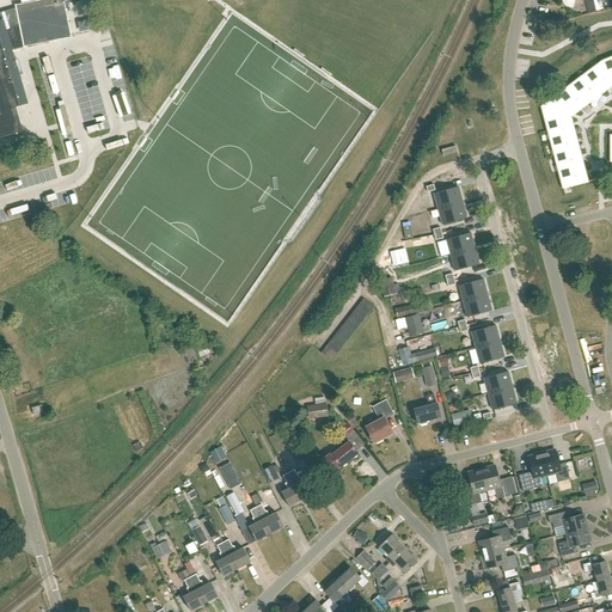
[(16,8),(0,13),(0,138),(23,132),(16,108),(28,104),(12,51),(23,48),(23,49),(60,41),(60,40),(72,37),(71,36),(65,5),(63,0),(40,0),(14,5),(16,8)]
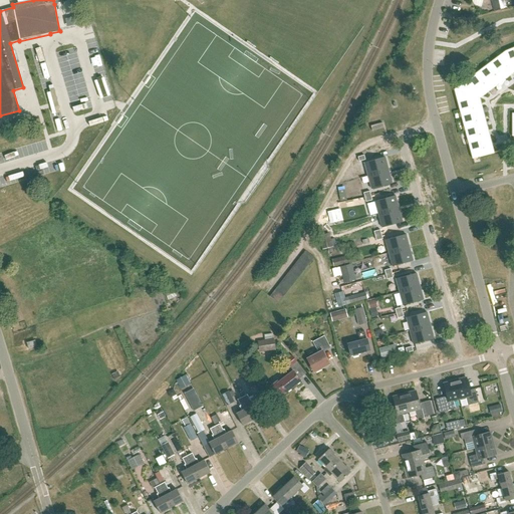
[(492,0),(495,10),(507,8),(504,0),(492,0)]
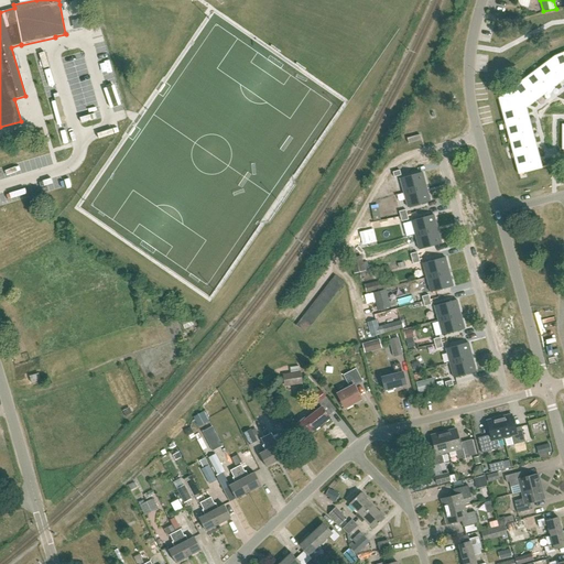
[(563,52),(554,56),(498,98),(518,174),(542,167),(542,166),(541,167),(539,159),(540,159),(539,152),(537,152),(534,143),(535,143),(534,138),(533,138),(531,129),(532,129),(530,122),(529,122),(527,115),(528,114),(527,108),(534,102),(534,101),(541,96),(542,97),(546,93),(546,91),(553,87),(554,88),(560,84),(559,83),(563,78),(563,52)]
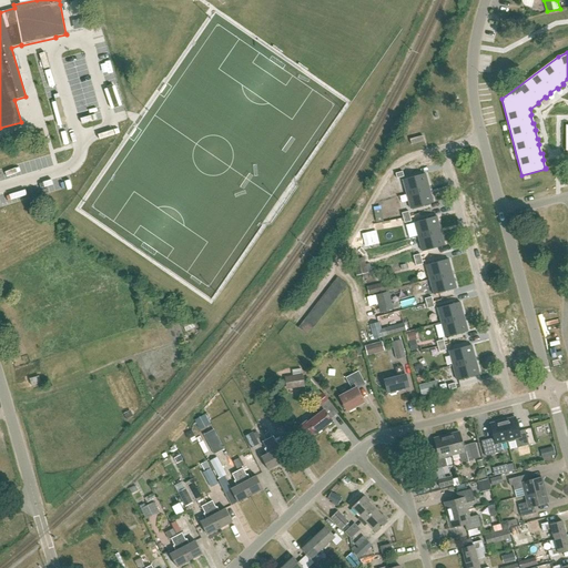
[(403,180),(406,194),(429,189),(425,173),(403,180)]
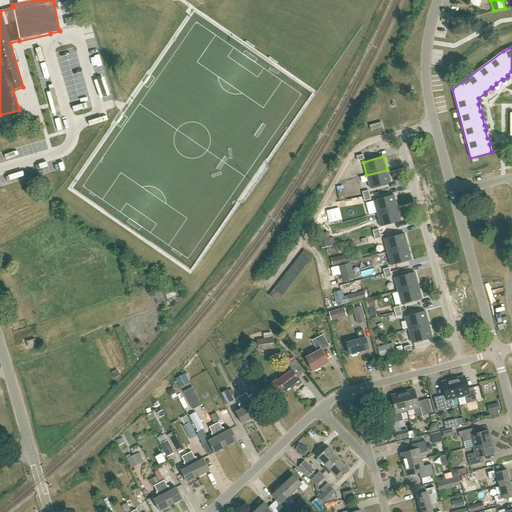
[(390,183),(387,170),(366,175),(370,189),(390,183)]
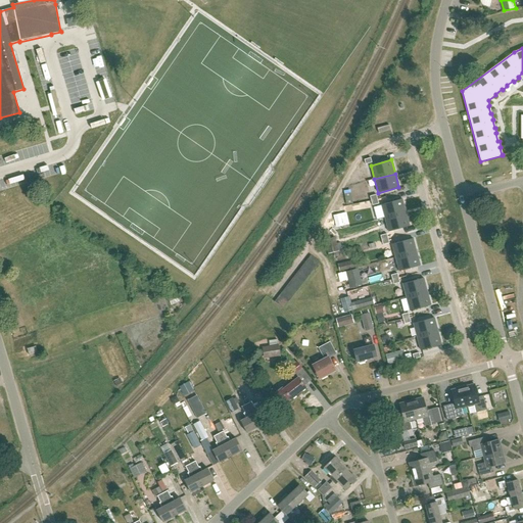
[(345,208),(351,207),(351,203),(361,202),(361,198),(345,200),(345,208)]
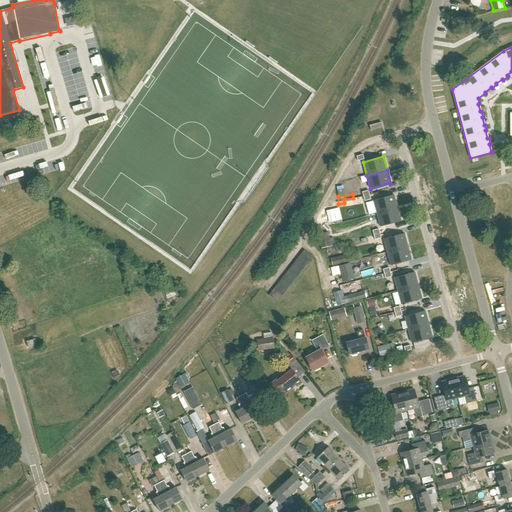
[(377,214),(397,208),(394,195),(373,200),(377,214)]
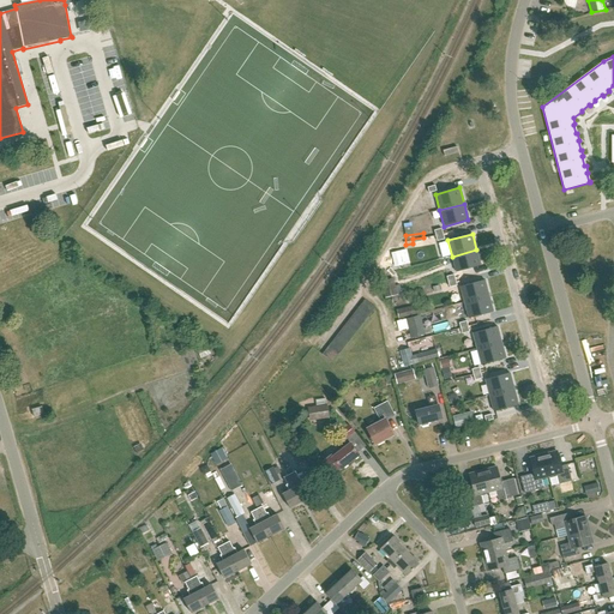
[(451,256),(447,241),(439,244),(443,258),(451,256)]
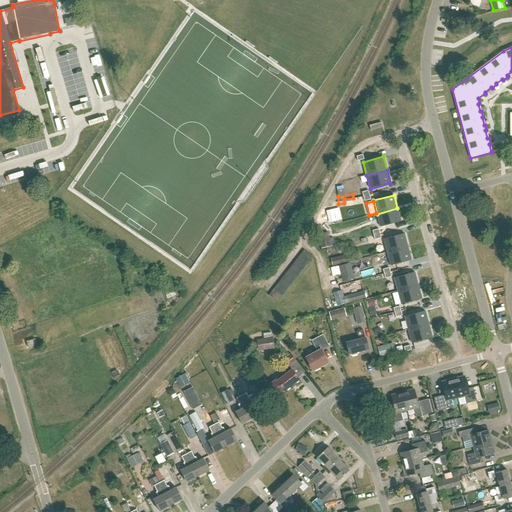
[(401,221),(397,208),(377,214),(380,227),(401,221)]
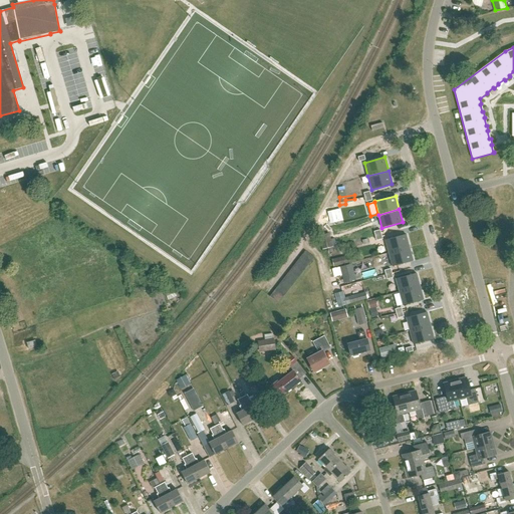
[(337,223),(334,211),(328,212),(330,224),(337,223)]
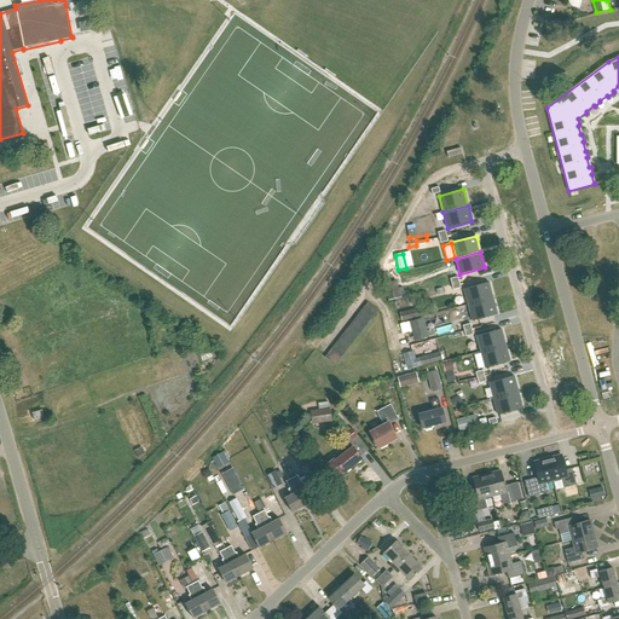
[(401,296),(397,281),(385,283),(389,300),(401,296)]
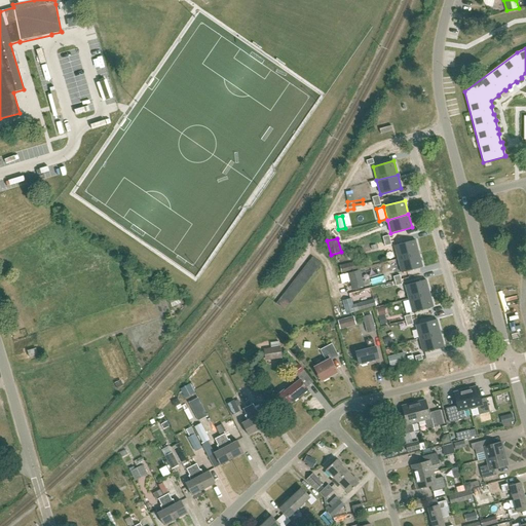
[(395,246),(398,259),(419,254),(415,240),(395,246)]
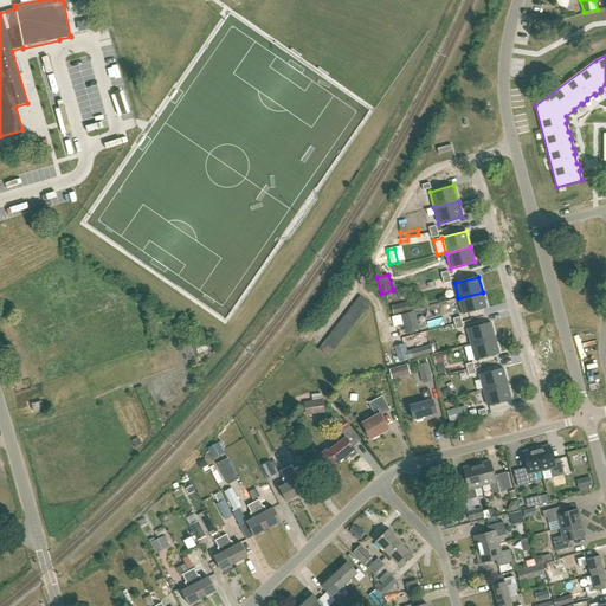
[(487,308),(483,292),(458,298),(463,315),(487,308)]
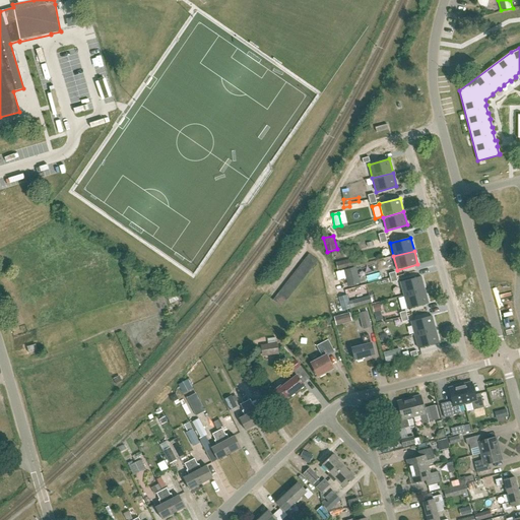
[(314,265),(318,260),(309,254),(305,259),(314,265)]
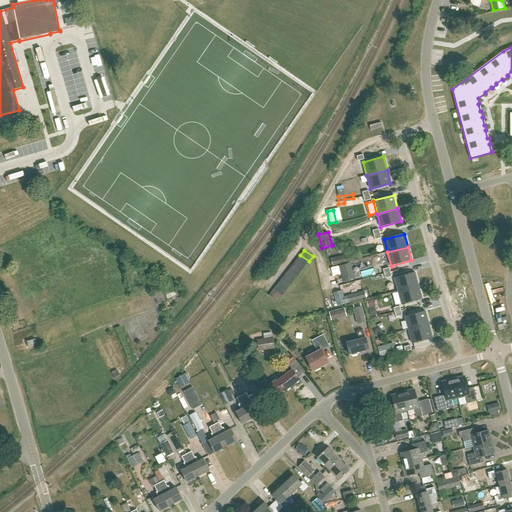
[(332,265),(348,261),(346,254),(331,258),(332,265)]
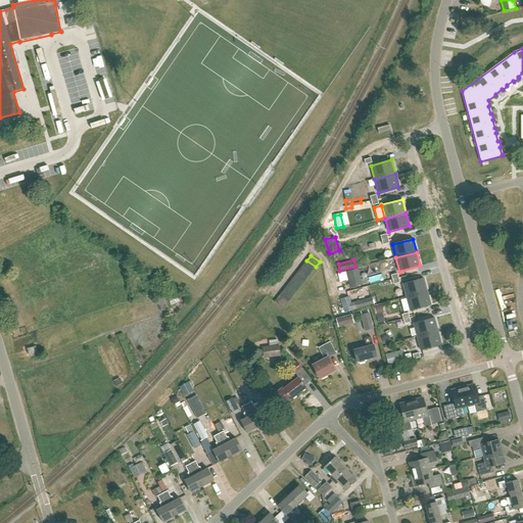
[(316,267),(306,260),(303,265),(313,272),(316,267)]
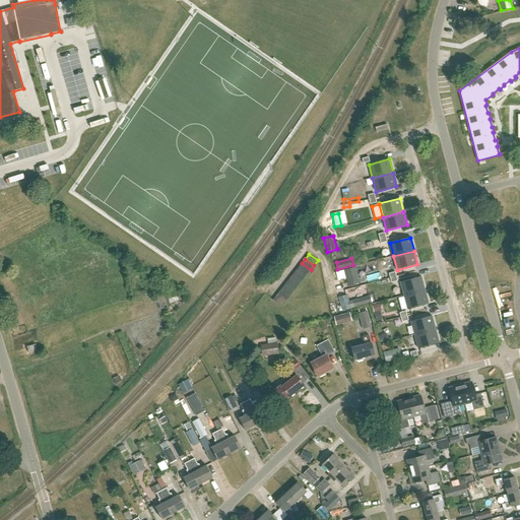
[(311,270),(302,263),(298,268),(307,275),(311,270)]
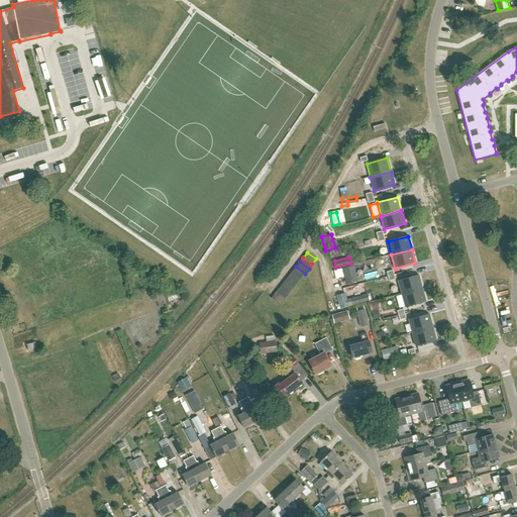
[(305,274),(296,267),(293,272),(301,278),(305,274)]
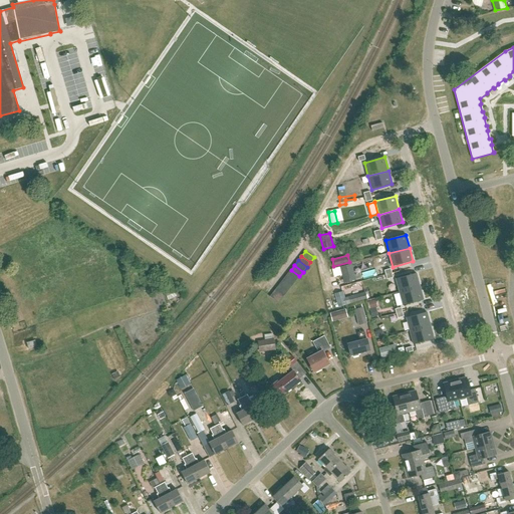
[(349,265),(339,267),(344,283),(353,280),(349,265)]
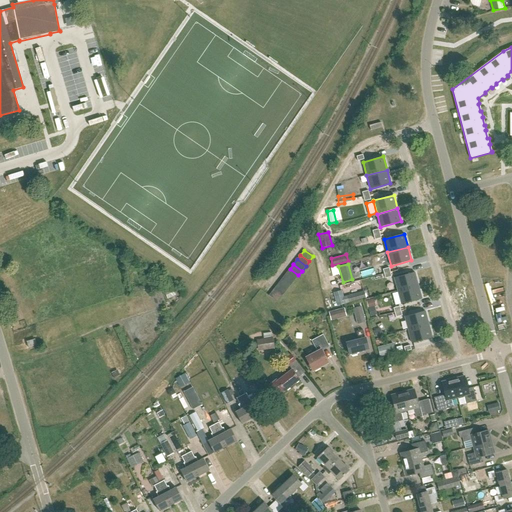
[(298,275),(290,269),(286,273),(295,280),(298,275)]
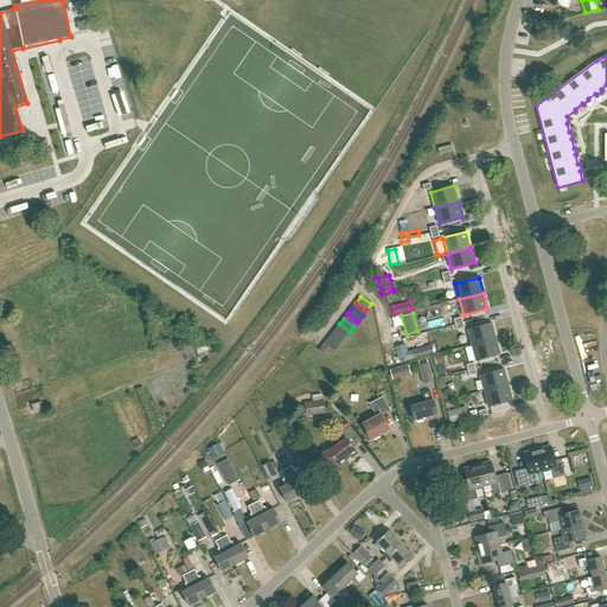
[(491,323),(467,330),(472,345),(496,339),(491,323)]
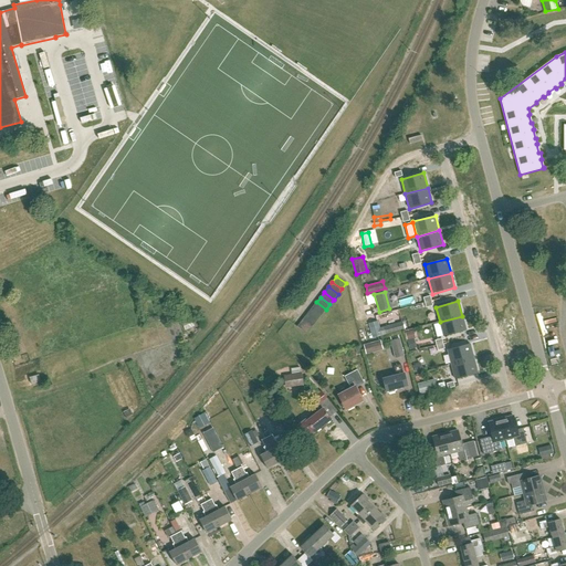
[(326,310),(316,302),(312,307),(322,315),(326,310)]
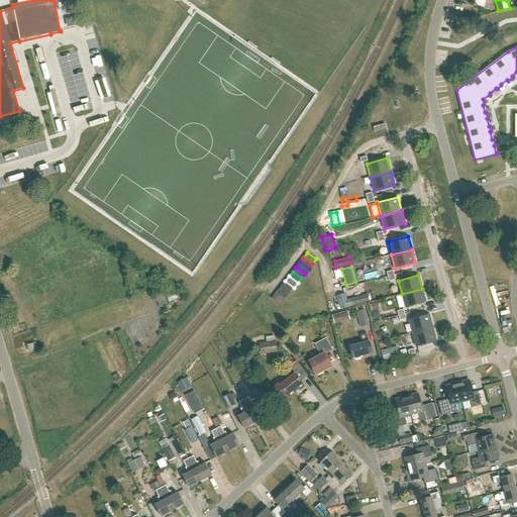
[(294,288),(285,281),(282,286),(290,292),(294,288)]
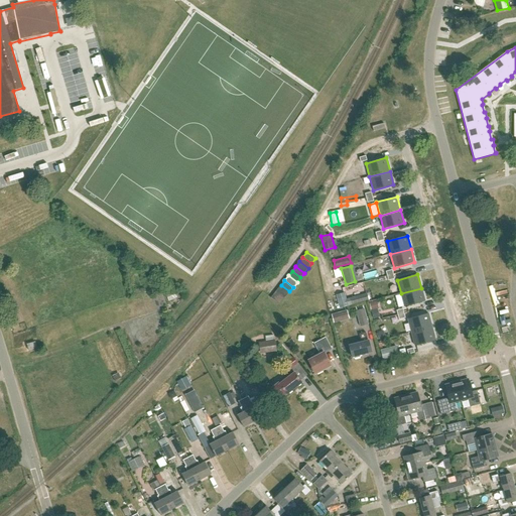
[(281,285),(277,290),(286,296),(289,291),(281,285)]
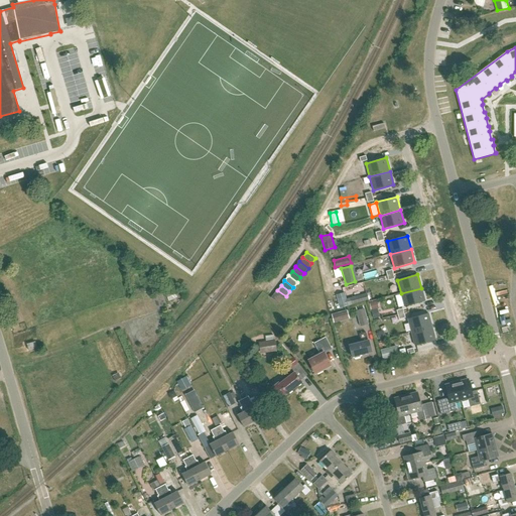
[(425,301),(421,288),(401,293),(401,294),(404,305),(404,306),(425,301)]
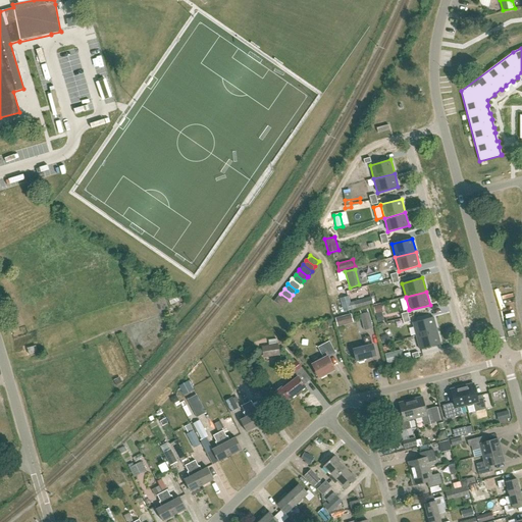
[(283,308),(290,300),(280,294),(274,301),(283,308)]
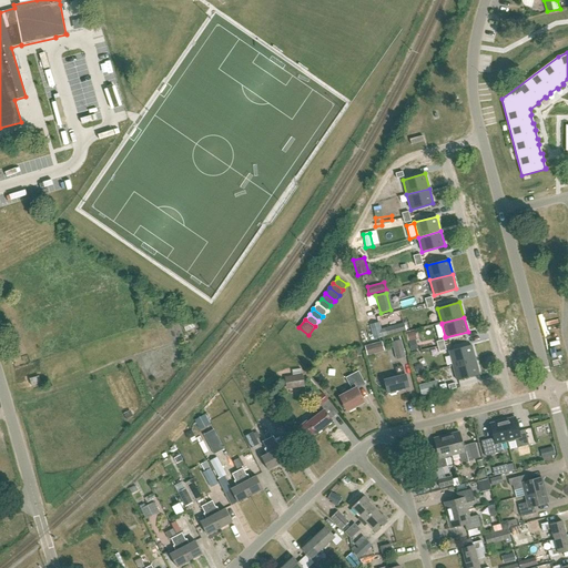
[(184,324),(188,331),(194,327),(191,321),(184,324)]
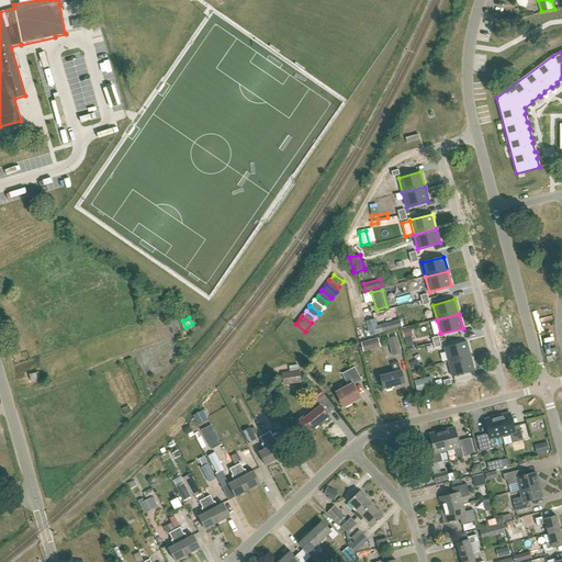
[(370,336),(379,333),(374,319),(367,322),(370,336)]
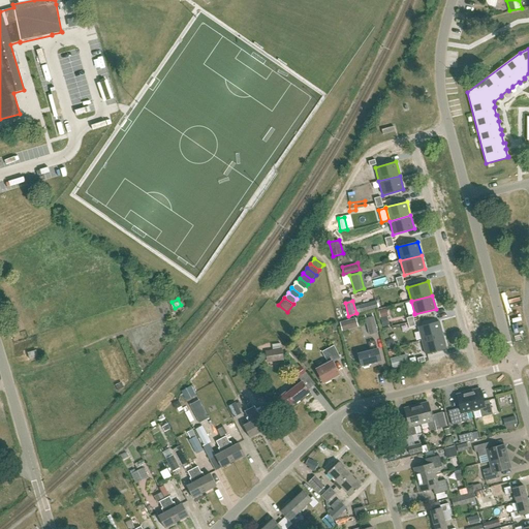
[(362,313),(377,308),(375,301),(360,305),(362,313)]
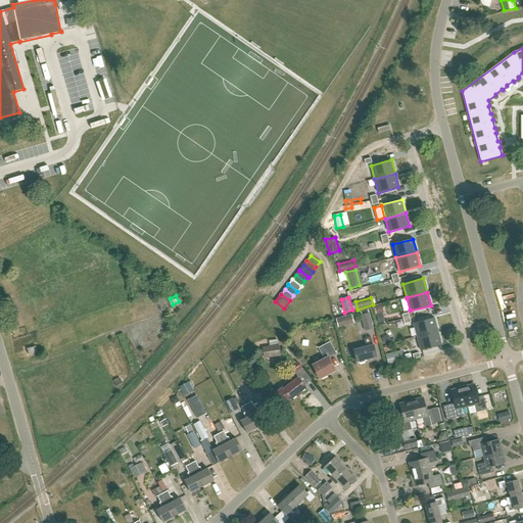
[(403,312),(410,311),(410,310),(407,298),(400,300),(403,312)]
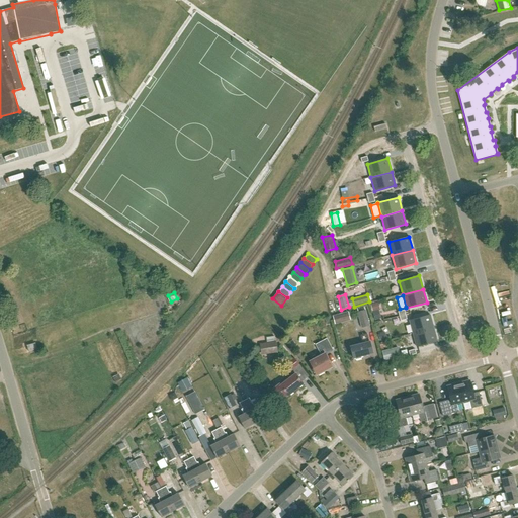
[(357,312),(361,328),(370,325),(365,310),(357,312)]
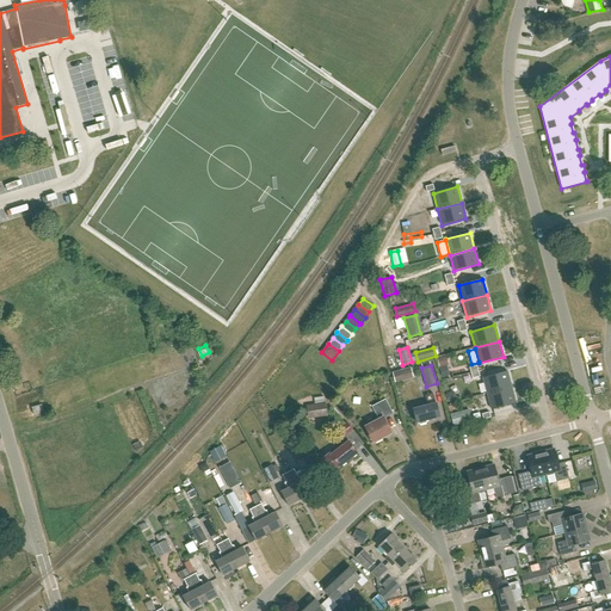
[(394,374),(395,382),(403,380),(402,371),(394,374)]
